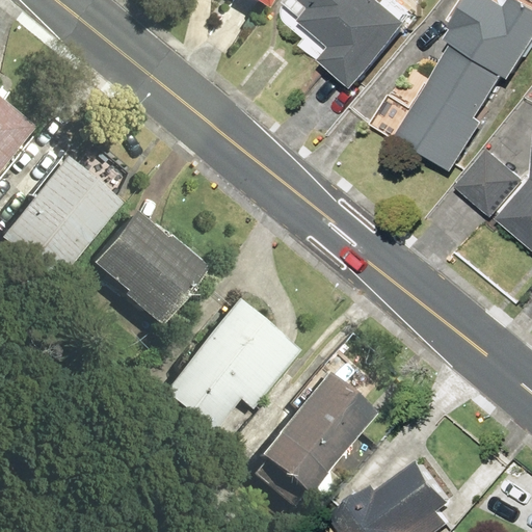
[(421,19),(398,0),(314,0),(321,6),(311,19),(341,45),(330,57),(365,85),(421,19)]
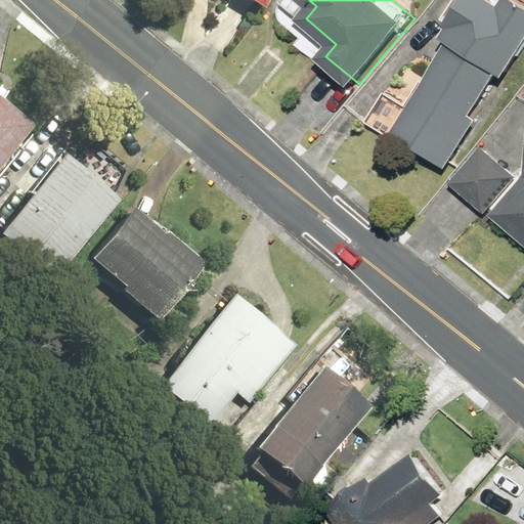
[(496,0),(493,5),(484,0),(455,0),(434,36),(445,43),(386,137),(442,171),(473,121),(467,117),(493,73),(499,80),(523,40),(523,9),(508,0),(496,0)]
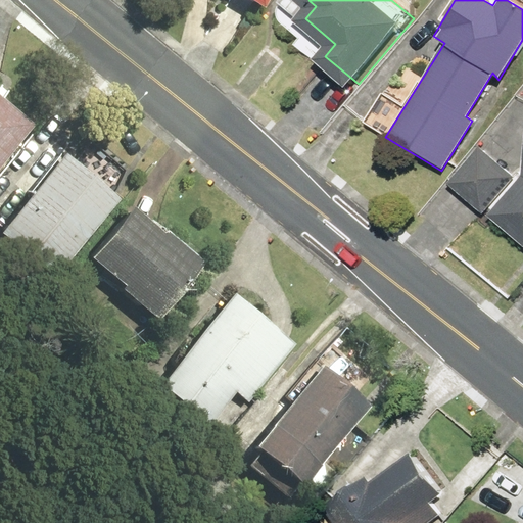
[(0,161),(34,122),(0,94),(0,161)]
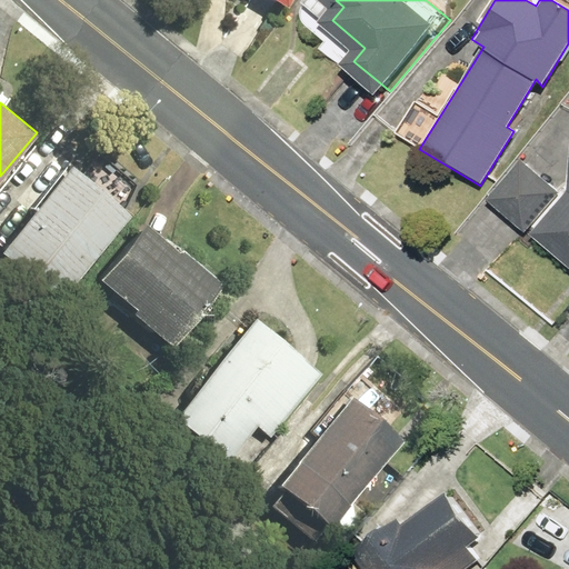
[(561,193),(523,158),(488,198),(525,232),(561,193)]
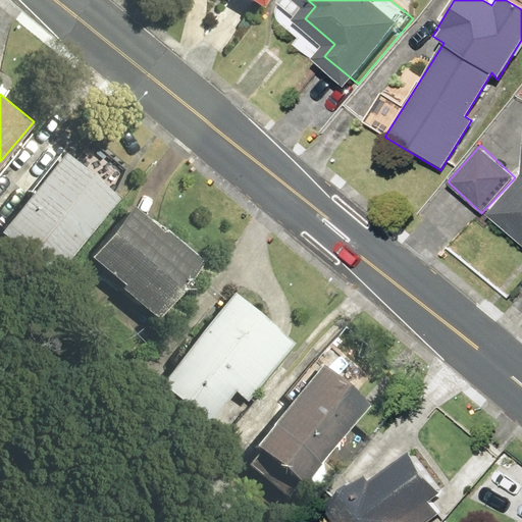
[(120,197),(62,150),(0,225),(0,232),(54,277),(120,197)]
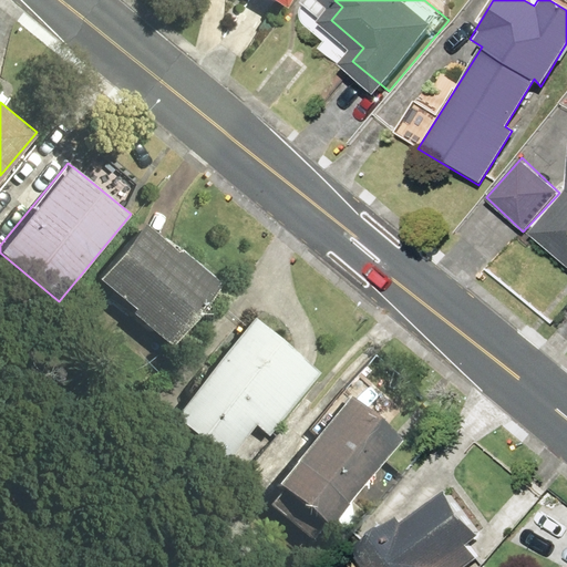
[(566,255),(566,198),(539,230),(566,255)]
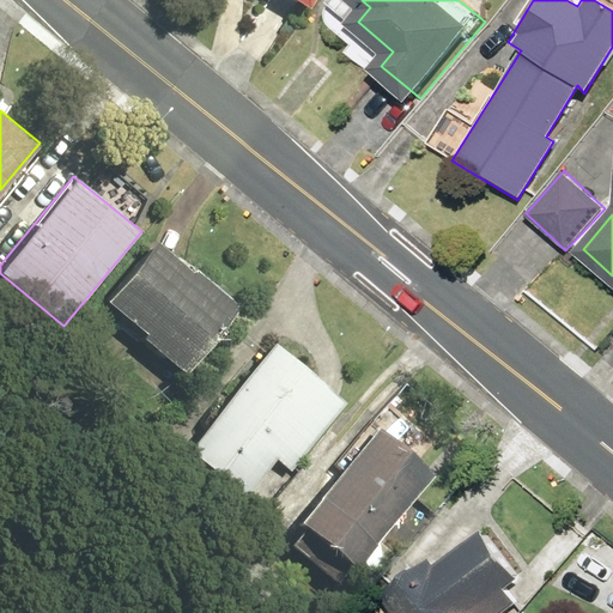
[(158,237),(105,299),(189,369),(241,307),(158,237)]
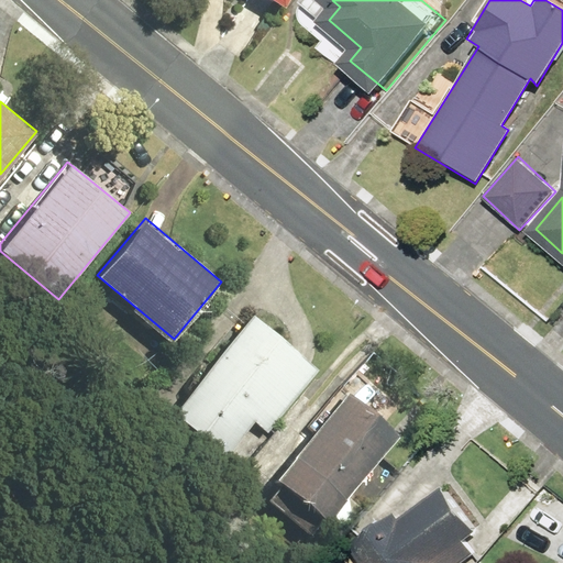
[(253,312),(170,410),(225,457),(255,422),(269,434),(323,372),(253,312)]
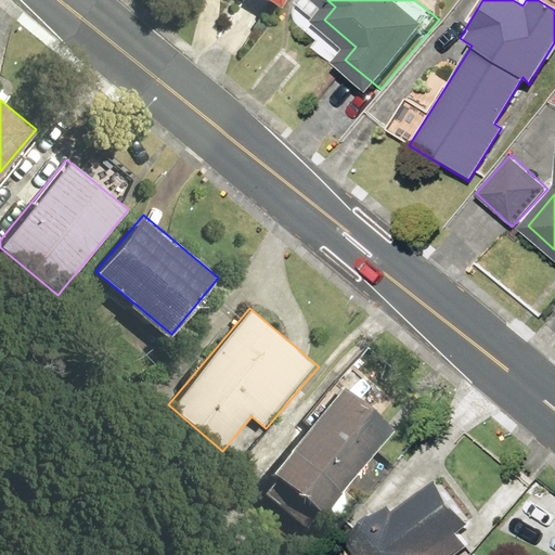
[(396,428),(343,385),(270,473),(323,516),(396,428)]
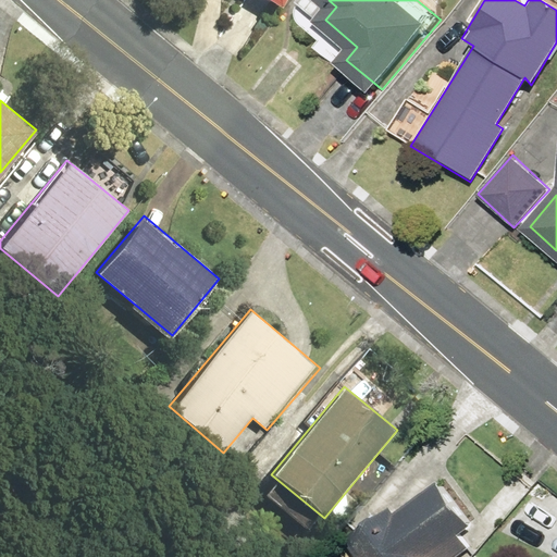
[(400,505),(361,535),(378,556),(468,556),(479,549),(467,533),(484,520),(452,478),(405,511),(400,505)]
